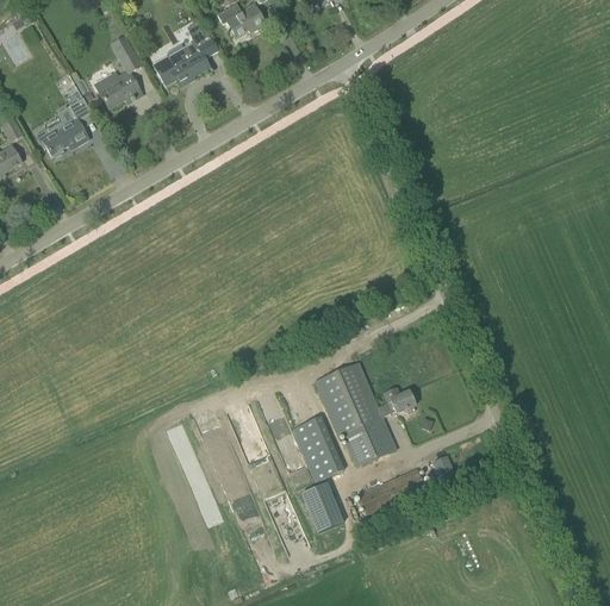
[(217,14),(222,24),(226,22),(236,36),(247,29),(249,32),(265,23),(253,2),(241,10),(236,2),(217,14)]
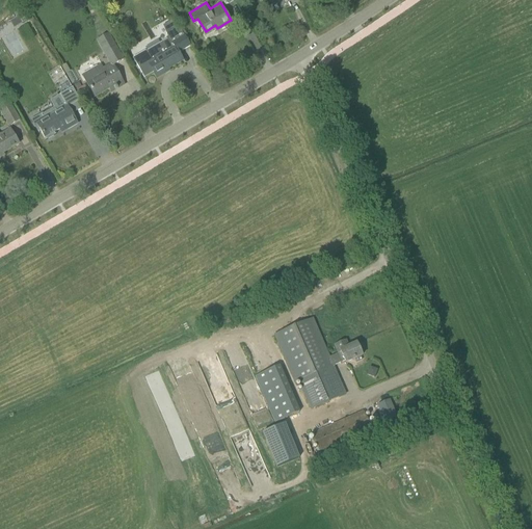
[(23,11),(18,14),(22,21),(27,18),(23,11)]
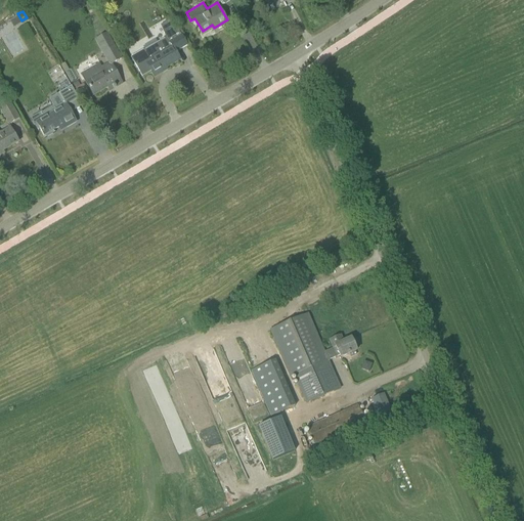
[(151,69),(155,74),(162,70),(161,68),(179,56),(175,50),(186,43),(175,24),(163,30),(165,35),(143,48),(143,47),(131,54),(142,74),(151,69)]
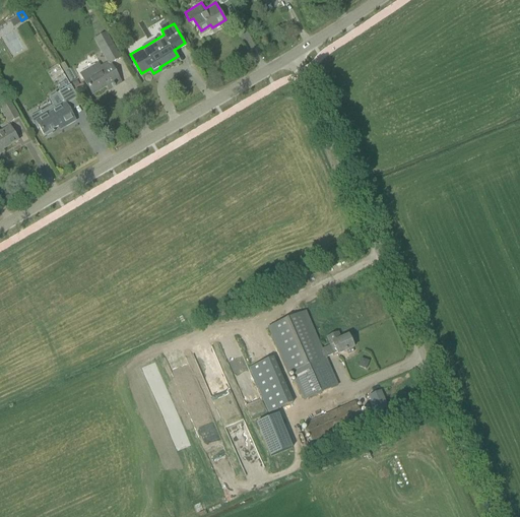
[(99,60),(80,70),(92,91),(111,81),(113,85),(121,80),(110,62),(120,56),(105,30),(93,38),(107,60),(101,64),(99,60)]
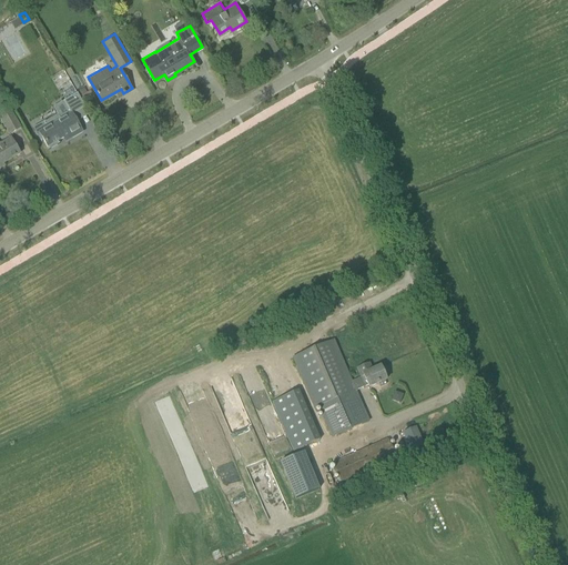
[(82,99),(93,94),(90,89),(87,91),(84,86),(77,89),(82,99)]
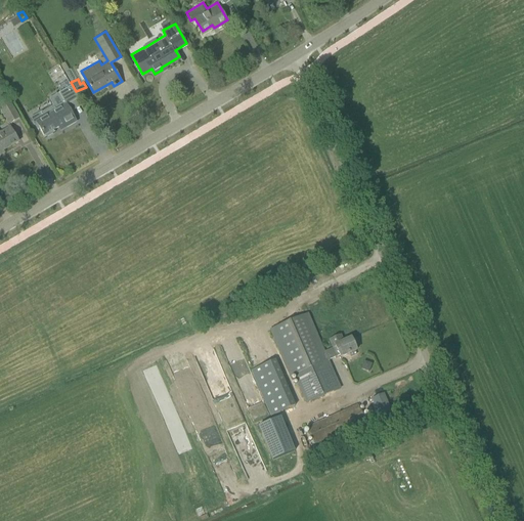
[(76,120),(72,112),(74,110),(69,101),(78,96),(71,83),(58,91),(64,102),(55,107),(53,104),(41,112),(41,110),(30,116),(37,128),(40,127),(45,135),(54,130),(53,130),(52,128),(64,121),(67,125),(76,120)]
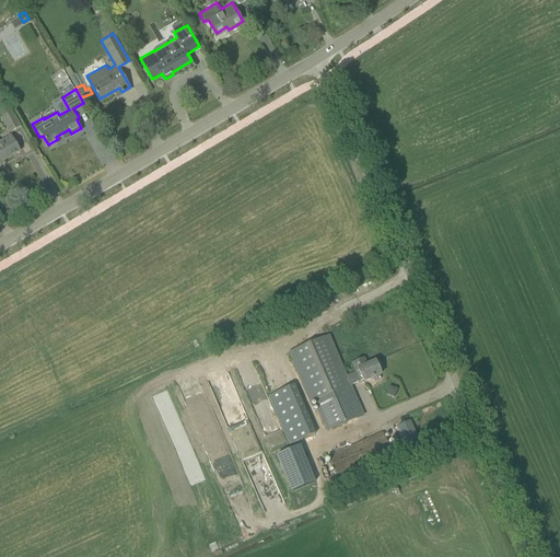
[(0,115),(0,116),(9,130),(21,124),(12,108),(0,115)]
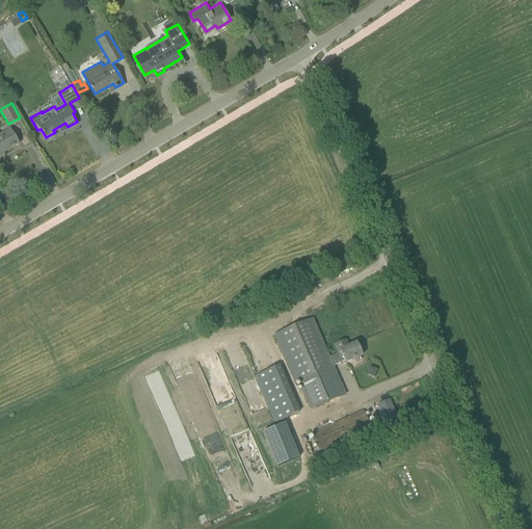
[(0,151),(18,141),(8,126),(0,130),(0,151)]
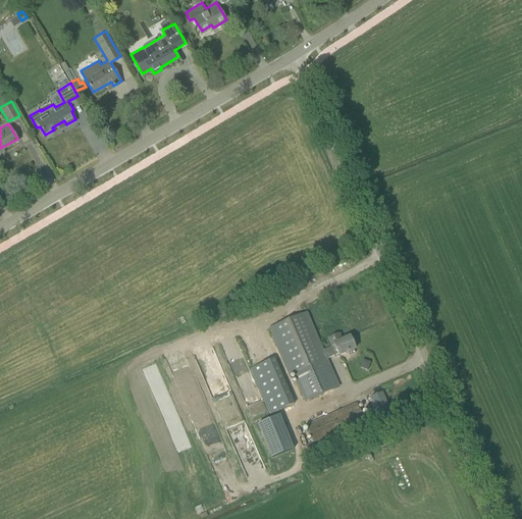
[(268,326),(289,373),(293,371),(304,399),(338,384),(326,356),(337,352),(338,354),(355,347),(350,334),(342,338),(338,331),(327,336),(331,345),(323,348),(307,310),(268,326)]
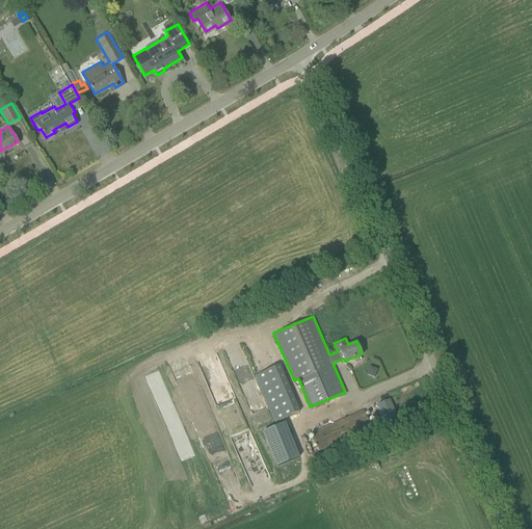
[(255,374),(274,420),(299,410),(280,363),(255,374)]
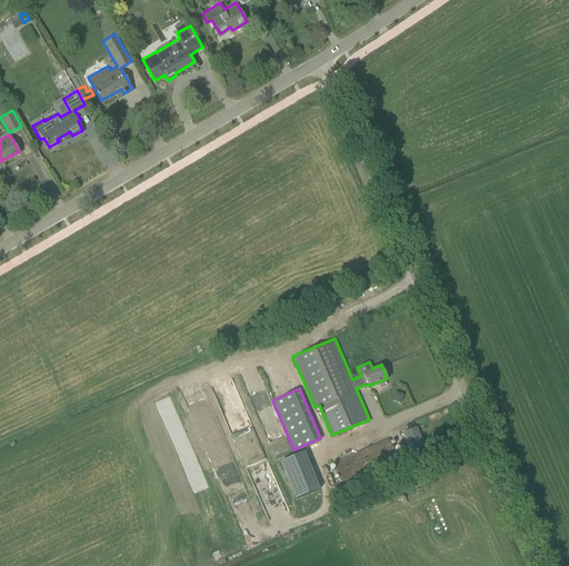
[(402,432),(410,449),(425,444),(417,425),(402,432)]
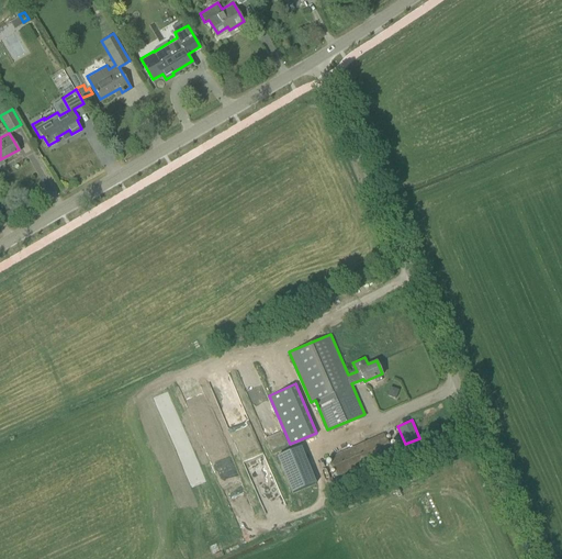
[(324,458),(325,460),(329,458),(337,474),(396,448),(394,444),(390,446),(383,432),(324,458)]
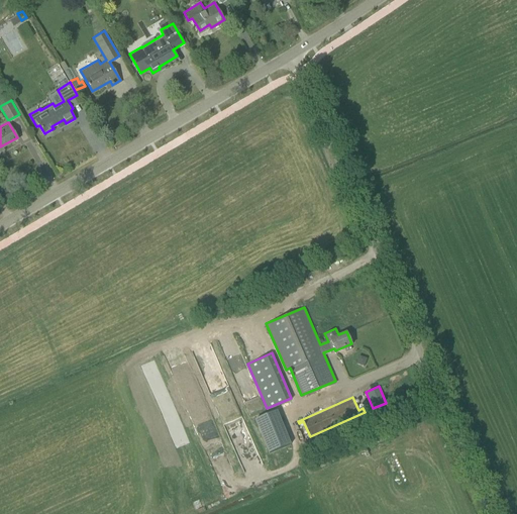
[(277,409),(255,417),(269,451),(290,442),(277,409)]
